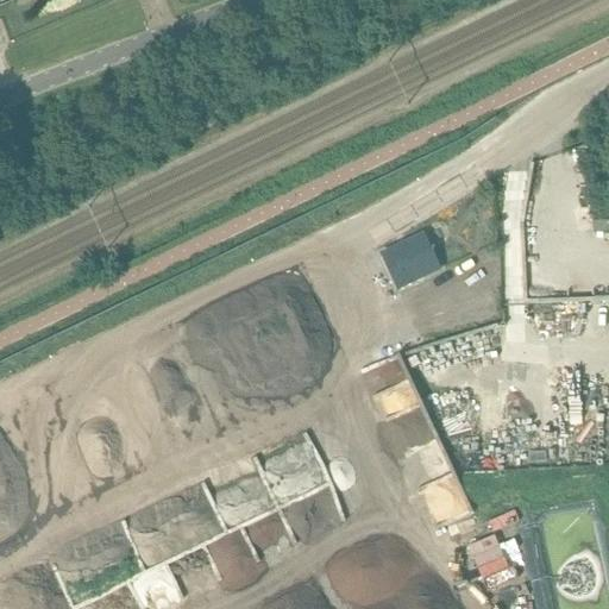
[(440,270),(424,236),(381,256),(397,290),(440,270)]
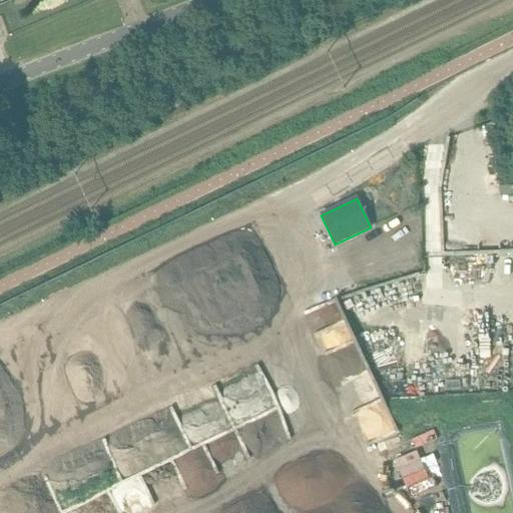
[(281,417),(272,421),(282,444),(291,440),(281,417)]
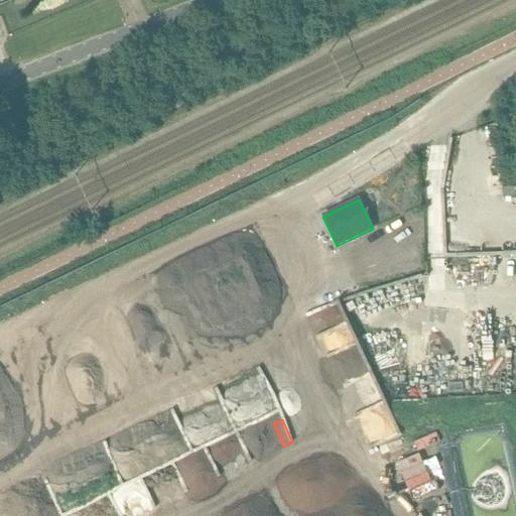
[(247,469),(249,452),(227,449),(225,467),(247,469)]
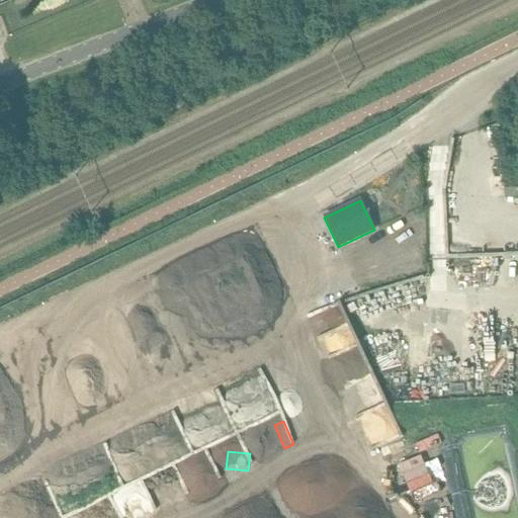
[(159,480),(159,494),(185,492),(184,479),(159,480)]
